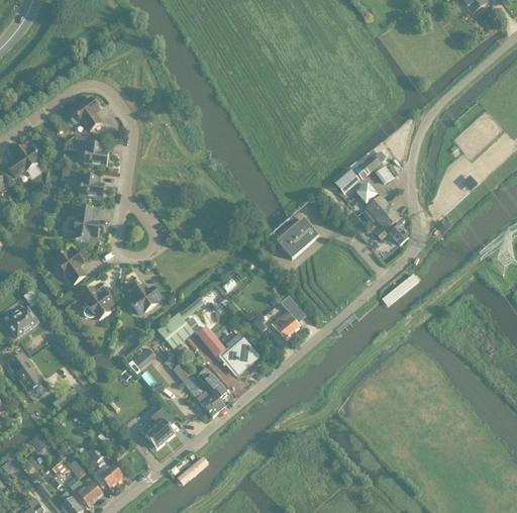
[(460,0),(461,2),(462,1),(472,13),(489,1),(488,0),(460,0)]
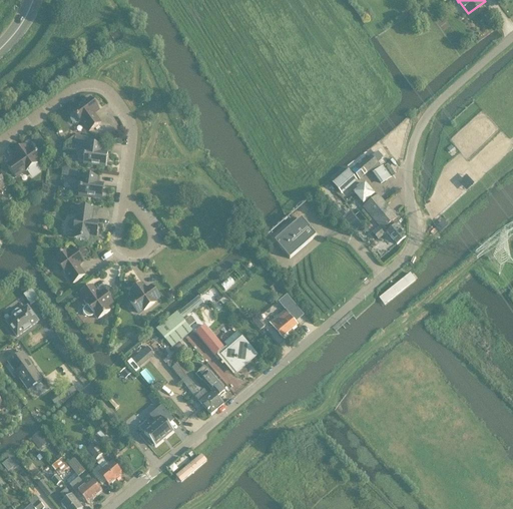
[(409,10),(415,19),(425,12),(419,3),(409,10)]
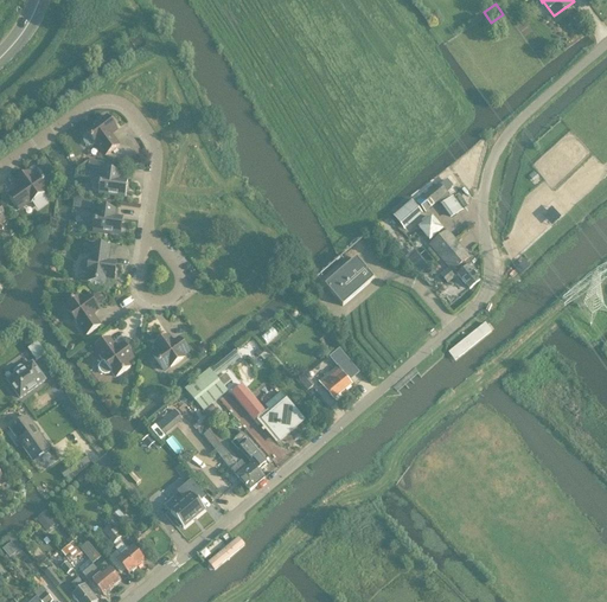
[(106,153),(119,142),(110,132),(117,126),(108,113),(85,129),(87,130),(84,132),(83,135),(83,139),(85,141),(89,143),(93,142),(95,141),(96,142),(97,141),(106,153)]
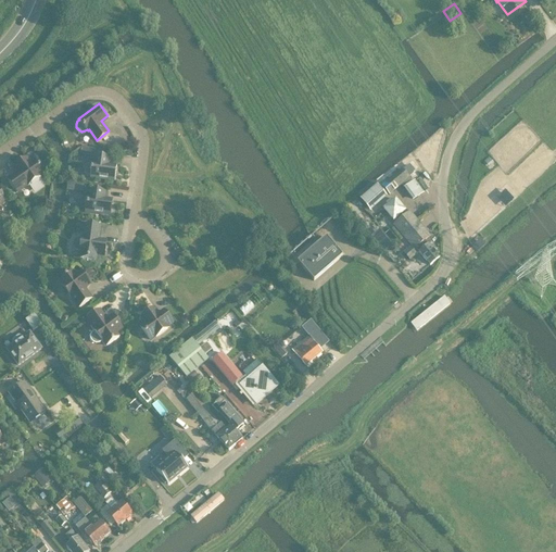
[(115,177),(117,163),(108,161),(109,154),(103,153),(95,152),(95,160),(92,159),(92,161),(89,160),(86,161),(85,164),(84,167),(85,171),(88,172),(90,173),(90,174),(115,177)]
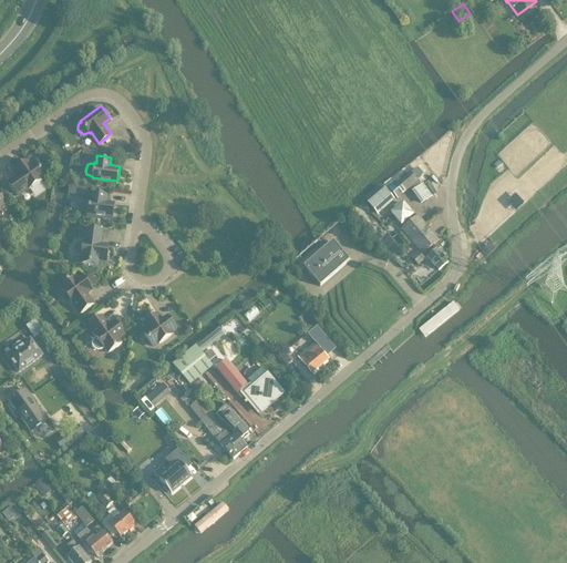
[(40,176),(45,173),(37,161),(31,164),(27,157),(14,166),(19,173),(8,181),(17,193),(28,185),(29,186),(41,177),(40,176)]
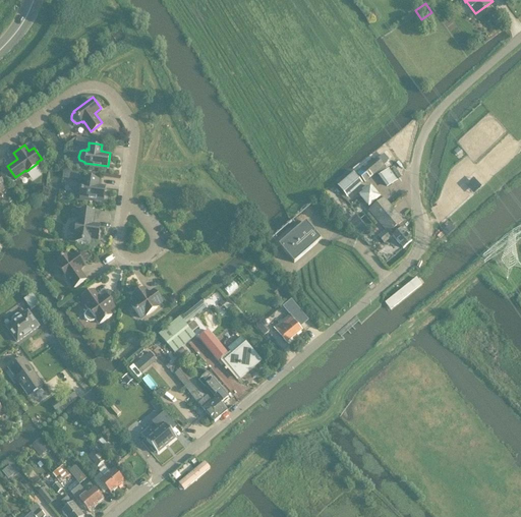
[(357,171),(365,180),(378,169),(389,183),(397,177),(389,166),(387,167),(384,164),(377,155),(357,171)]
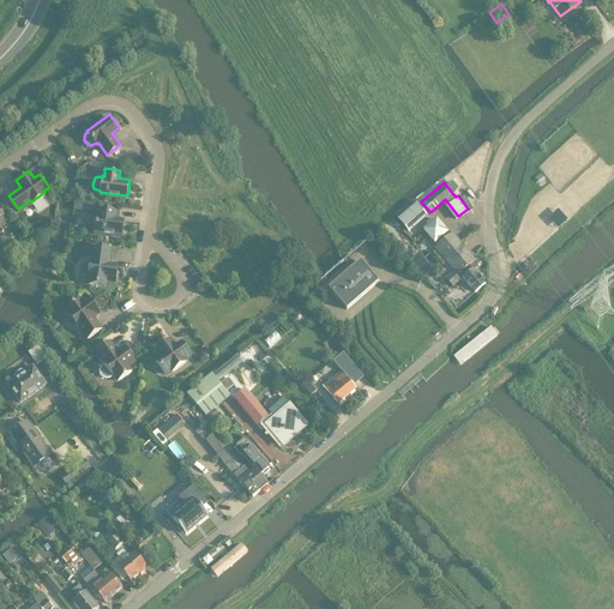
[(398,216),(409,229),(427,213),(416,200),(398,216)]
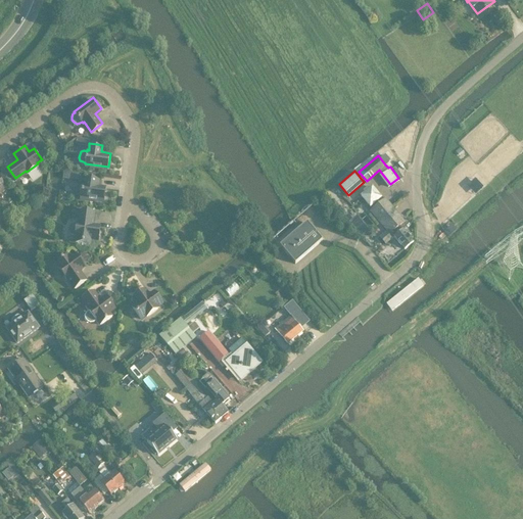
[(103,199),(105,185),(97,184),(98,178),(85,176),(84,182),(83,182),(82,183),(80,183),(77,184),(75,186),(75,190),(76,192),(78,194),(81,194),(81,195),(103,199)]
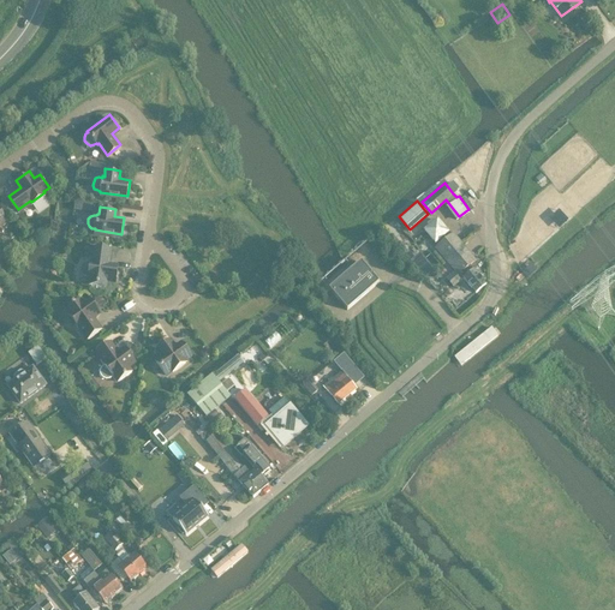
[(436,245),(459,271),(457,274),(454,270),(447,276),(453,283),(464,275),(476,289),(487,281),(479,273),(482,270),(477,265),(475,267),(473,267),(470,263),(476,257),(453,231),(436,245)]
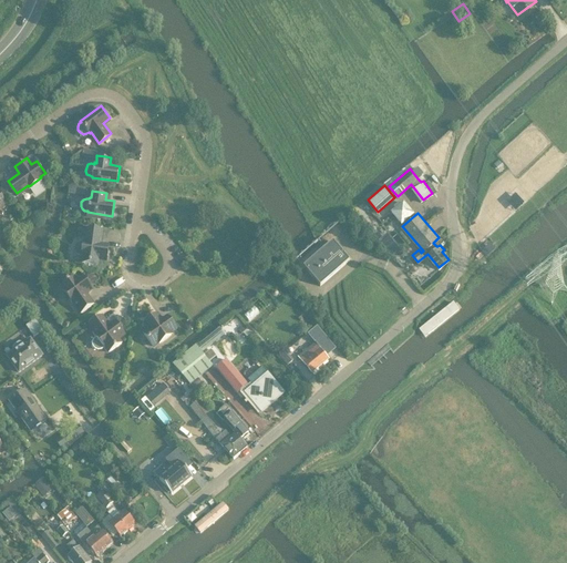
[(79,252),(82,253),(82,254),(83,254),(82,259),(98,262),(98,256),(106,257),(109,243),(100,242),(102,227),(88,226),(85,239),(83,239),(83,241),(80,241),(78,242),(75,244),(75,247),(76,251),(79,252)]
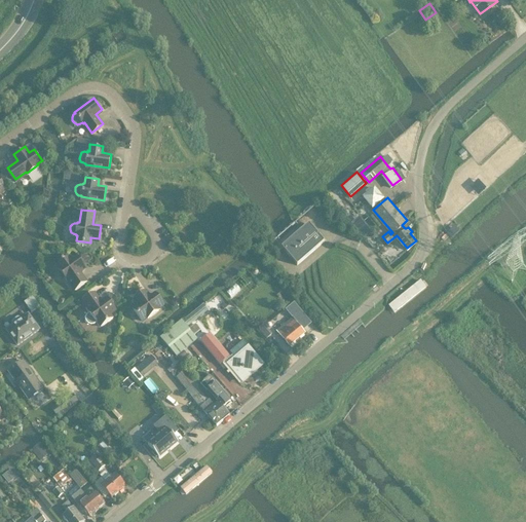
[(351,220),(366,236),(373,230),(360,214),(351,220)]
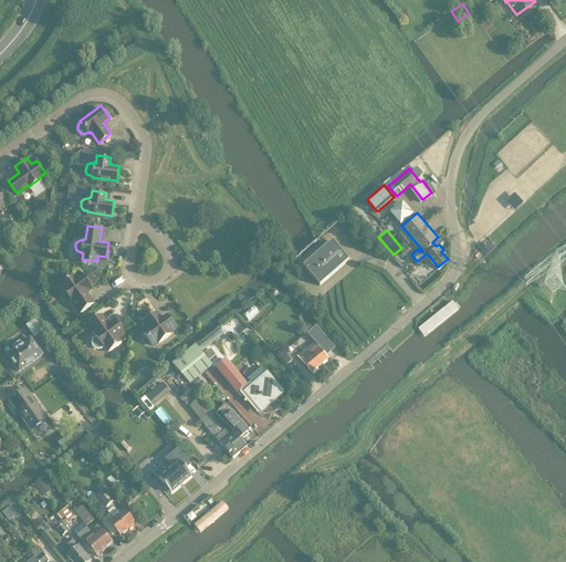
[(303,263),(320,282),(348,257),(332,238),(303,263)]
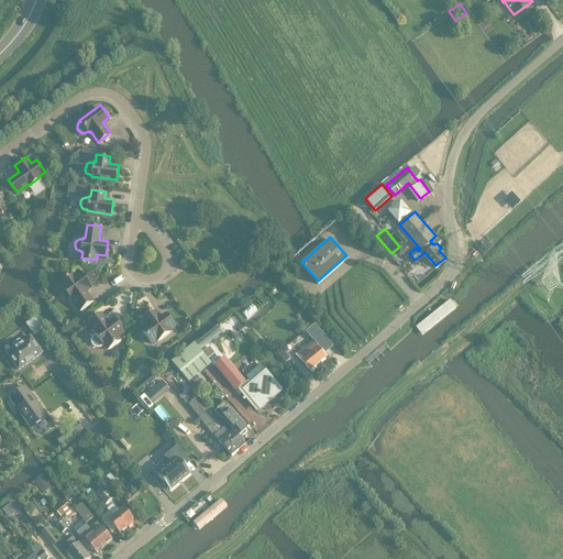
[(80,308),(92,299),(85,288),(91,284),(83,272),(76,276),(73,272),(61,281),(64,285),(63,286),(72,298),(73,297),(80,308)]
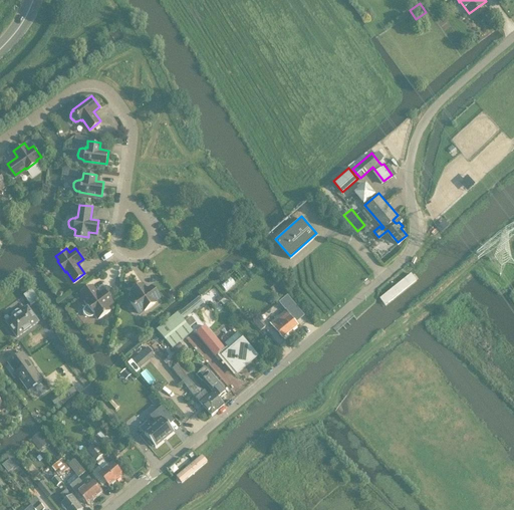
[(417,278),(411,271),(378,297),(384,304),(417,278)]
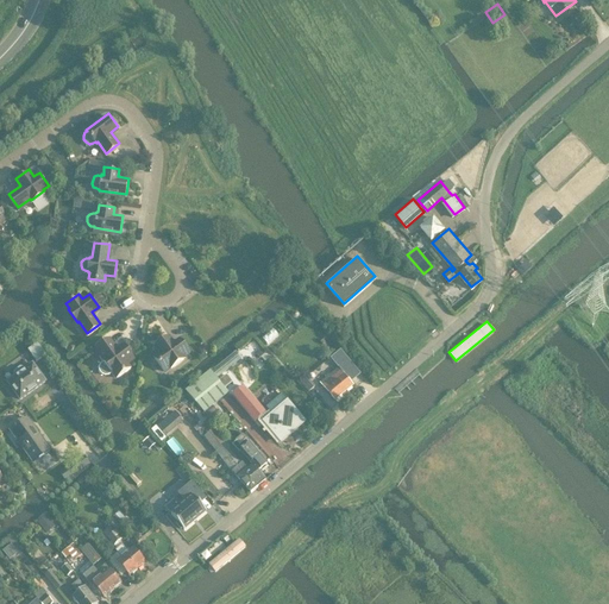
[(183,354),(189,350),(181,338),(174,343),(168,334),(155,343),(161,351),(155,354),(163,367),(170,364),(171,365),(184,356),(183,354)]
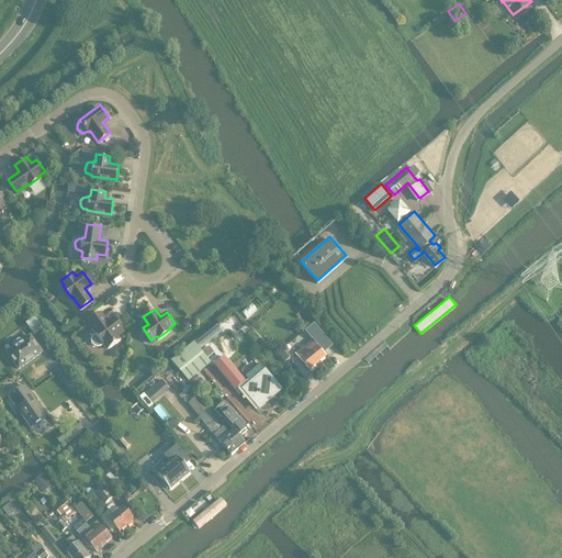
[(100,344),(103,342),(103,343),(104,342),(109,346),(121,337),(117,333),(124,328),(115,316),(109,321),(100,310),(88,319),(97,330),(94,331),(96,332),(93,334),(91,336),(92,339),(94,343),(97,344),(100,344)]
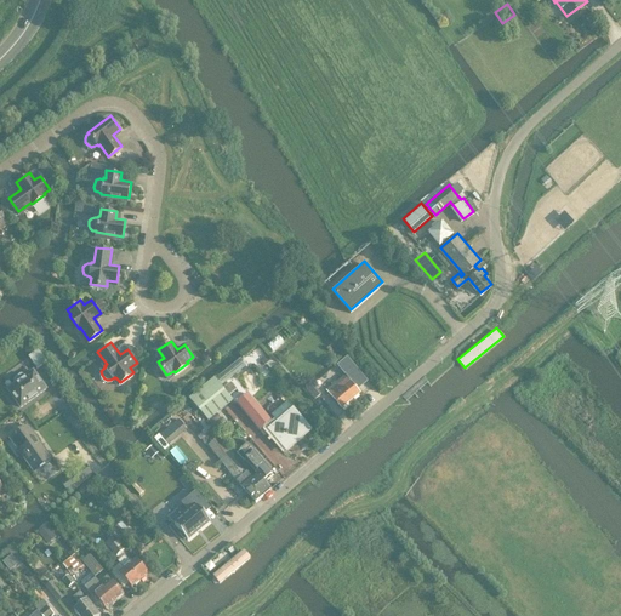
[(28,354),(38,366),(47,359),(39,348),(28,354)]
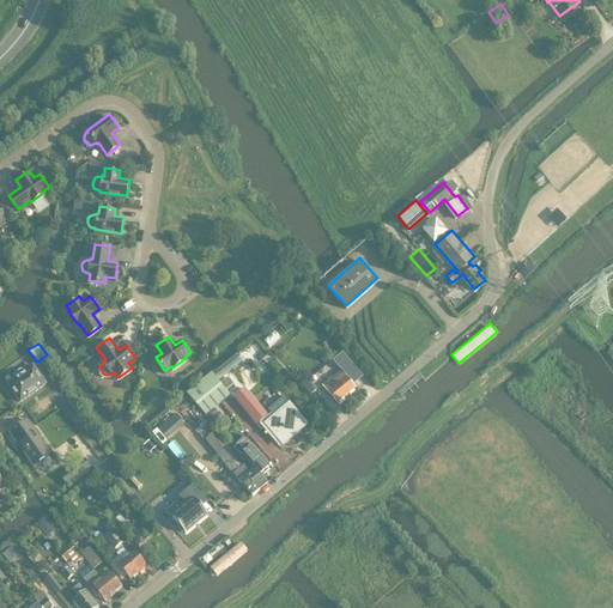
[(85,347),(77,354),(80,360),(89,353),(85,347)]
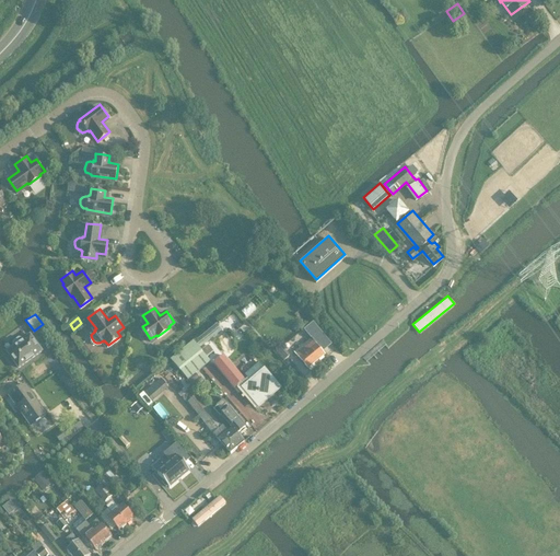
[(313,321),(305,328),(323,348),(330,340),(313,321)]
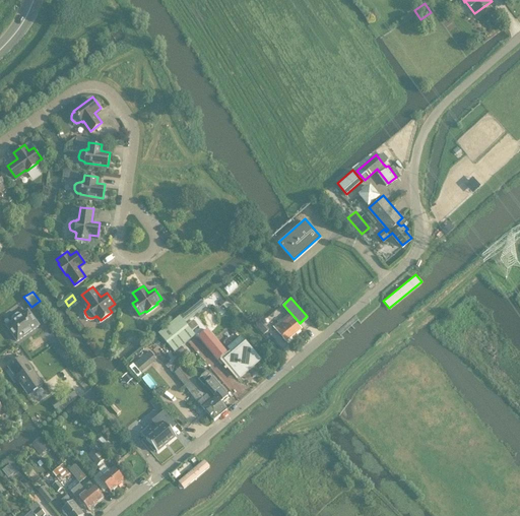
[(276,309),(269,314),(269,315),(275,321),(277,319),(278,320),(273,324),(285,339),(302,326),(289,312),(282,317),(281,316),(287,311),(285,309),(282,304),(276,309)]
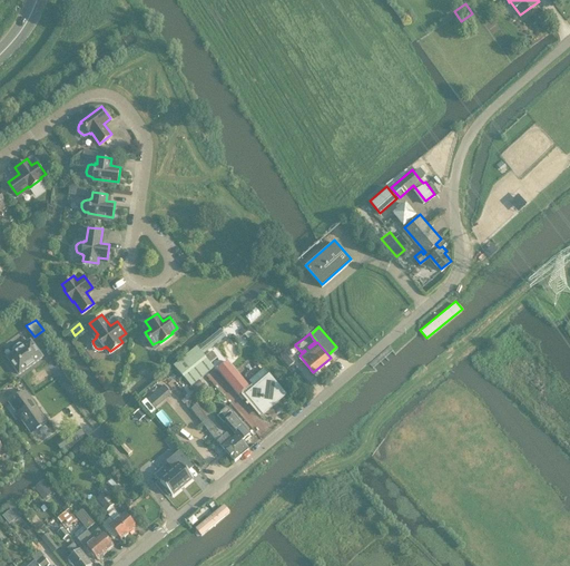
[(16,349),(7,354),(19,371),(42,354),(30,338),(22,343),(21,342),(19,341),(15,344),(13,348),(16,349)]
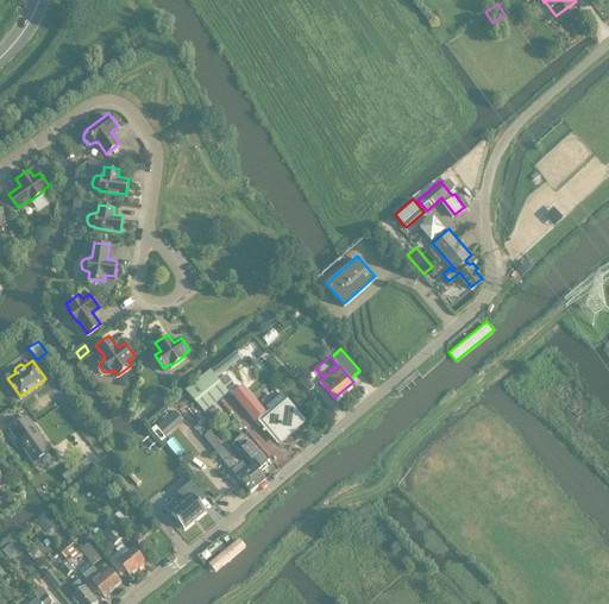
[(211,369),(200,377),(219,400),(230,391),(219,379),(220,379),(211,369)]
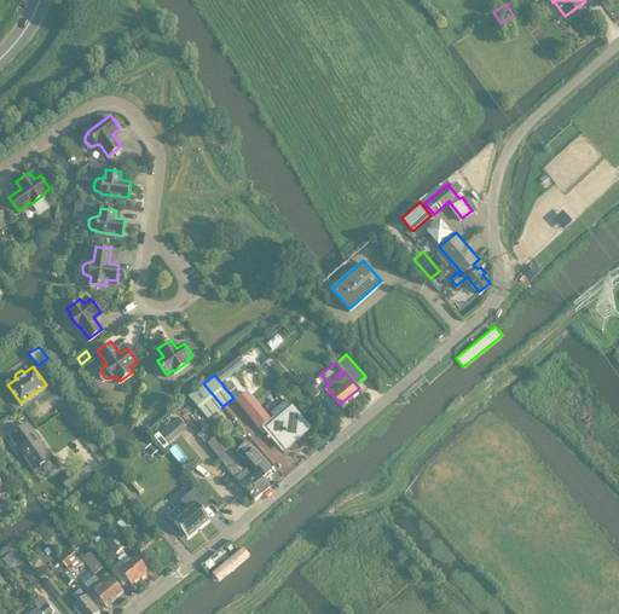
[(223,406),(203,383),(190,394),(208,417),(223,406)]
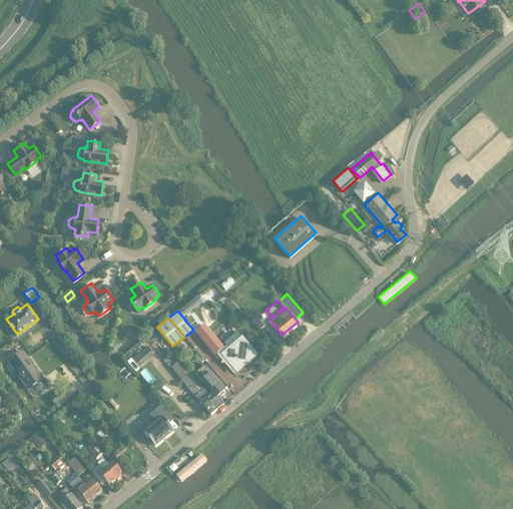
[(196,332),(215,354),(224,347),(205,324),(196,332)]
